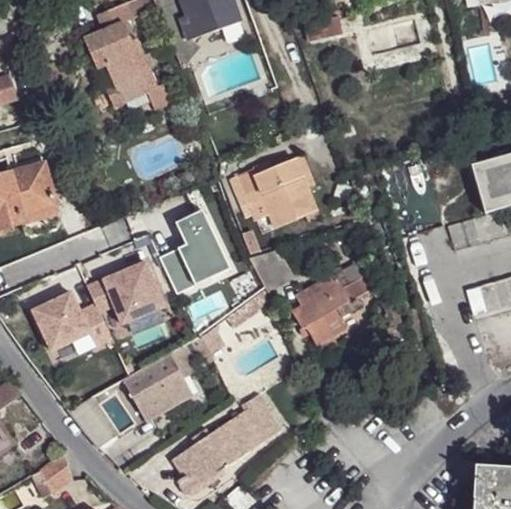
[(168,0),(157,5),(184,71),(213,34),(244,21),(234,0),(168,0)]
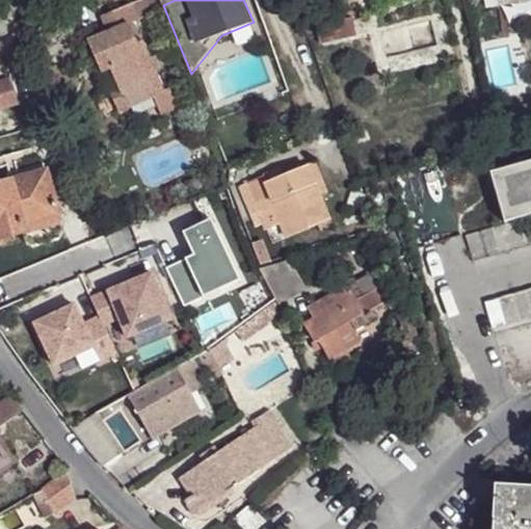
[(102,57),(124,106),(150,96),(149,93),(160,88),(139,38),(133,42),(125,22),(135,18),(127,1),(98,14),(106,30),(83,40),(94,61),(102,57)]
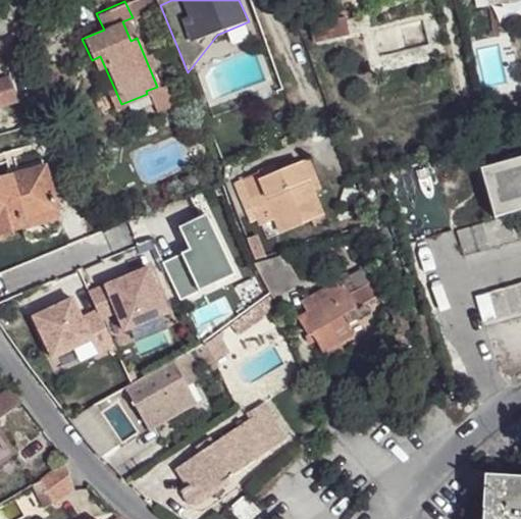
[(346,32),(344,14),(310,20),(313,38),(346,32)]
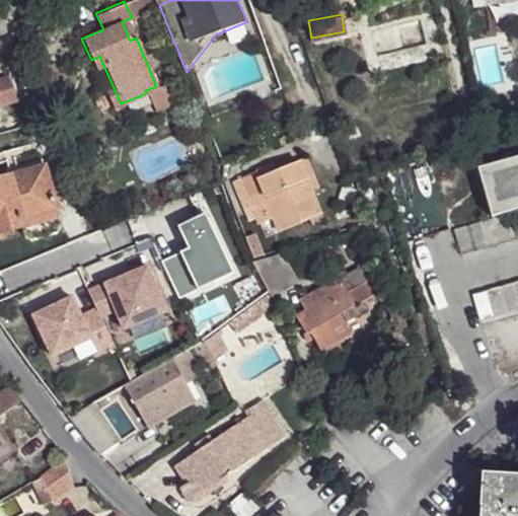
[(114,107),(121,103),(99,56),(91,60),(114,107)]
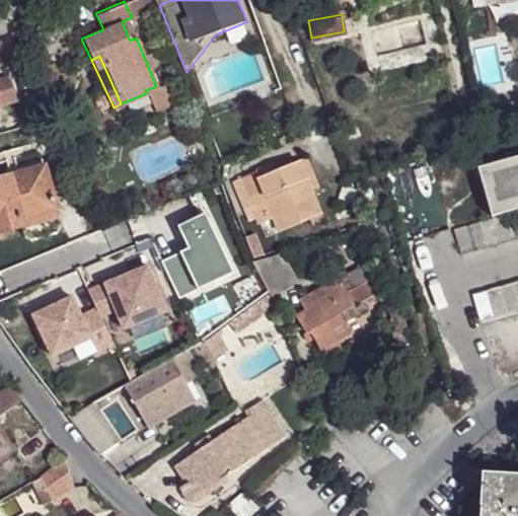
[(161,83),(156,86),(145,90),(146,93),(151,106),(168,99),(161,83)]
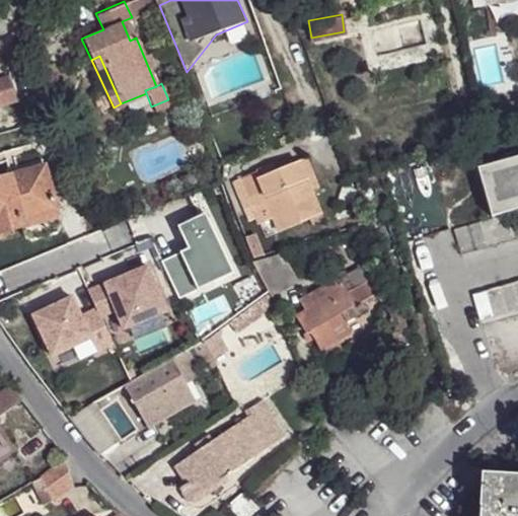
[(517,147),(473,160),(488,209),(517,200),(517,147)]
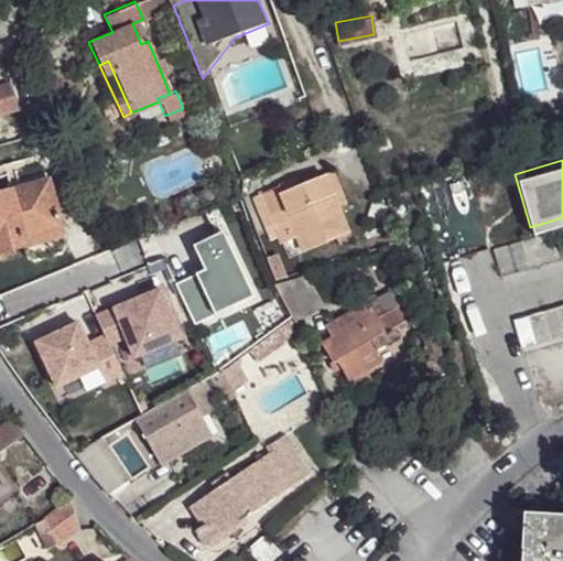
[(7,195),(45,184),(42,173),(3,185),(7,195)]
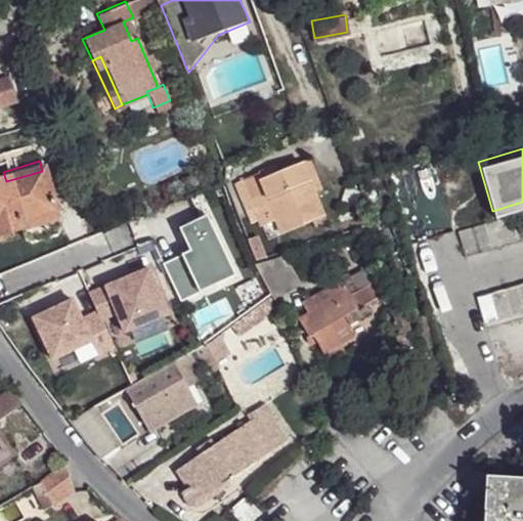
[(313,161),(306,163),(318,191),(324,188),(313,161)]
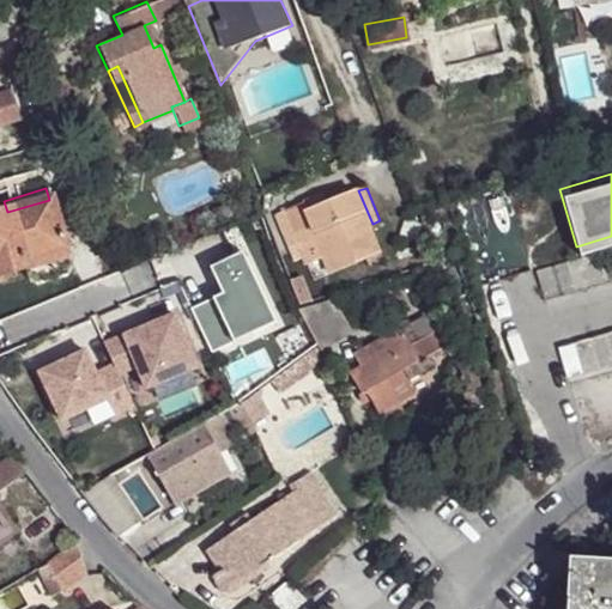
[(373,224),(358,190),(307,212),(302,202),(279,212),(298,259),(306,255),(309,263),(326,256),(333,273),(385,251),(373,224)]
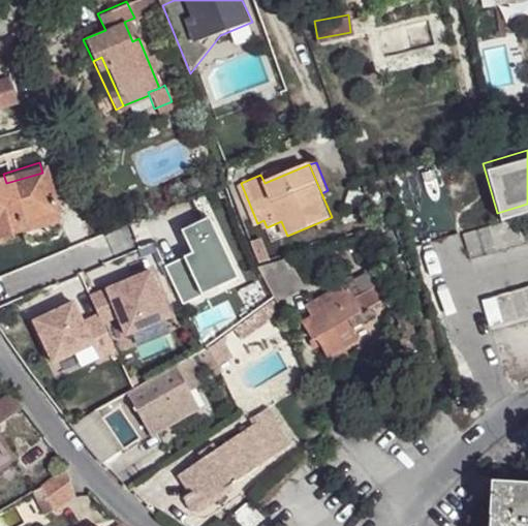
[(58,223),(42,173),(6,183),(0,185),(0,240),(2,240),(2,237),(22,230),(23,234),(58,223)]
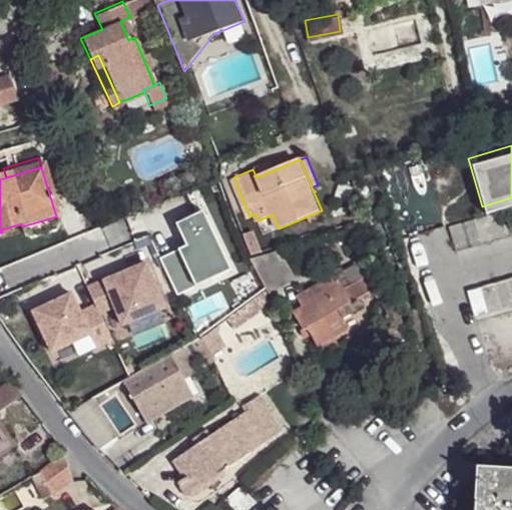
[(511,197),(482,206),(446,217),(453,242),(511,225),(511,197)]
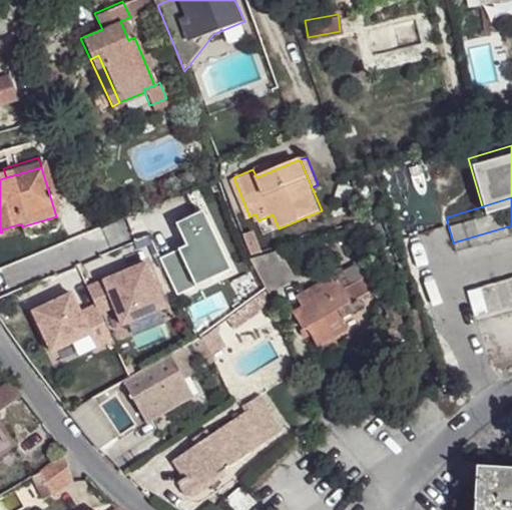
[(181,246),(158,258),(176,295),(229,269),(201,210),(173,223),(179,234),(185,232),(189,242),(181,246)]
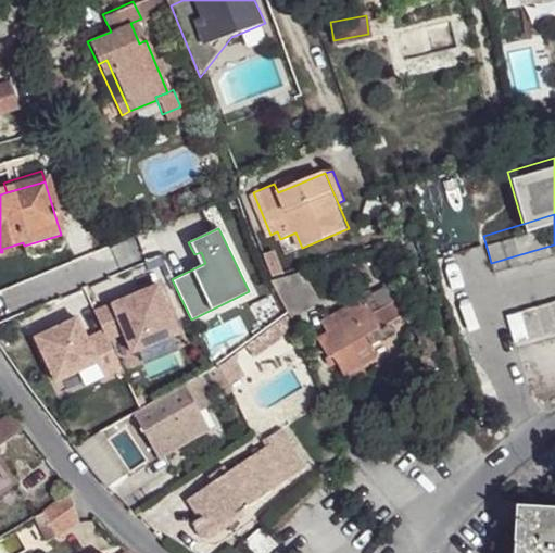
[(61,235),(24,246),(25,250),(32,255),(61,247),(62,240),(61,235)]
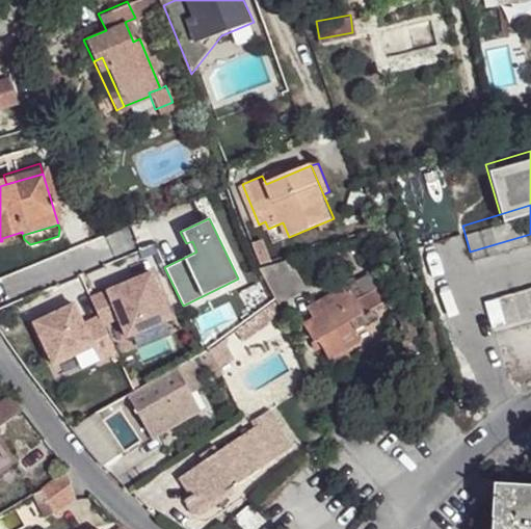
[(188,256),(196,252),(192,241),(186,243),(183,245),(188,256)]
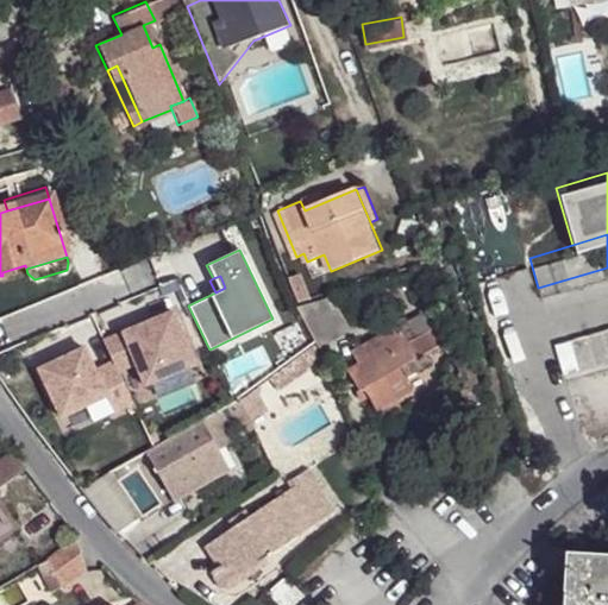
[(102,340),(112,361),(116,369),(133,359),(146,384),(195,360),(170,308),(102,340)]
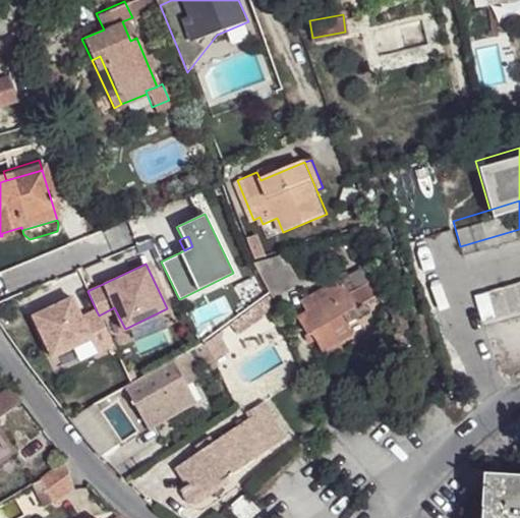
[(519,272),(470,286),(477,311),(519,299),(519,272)]
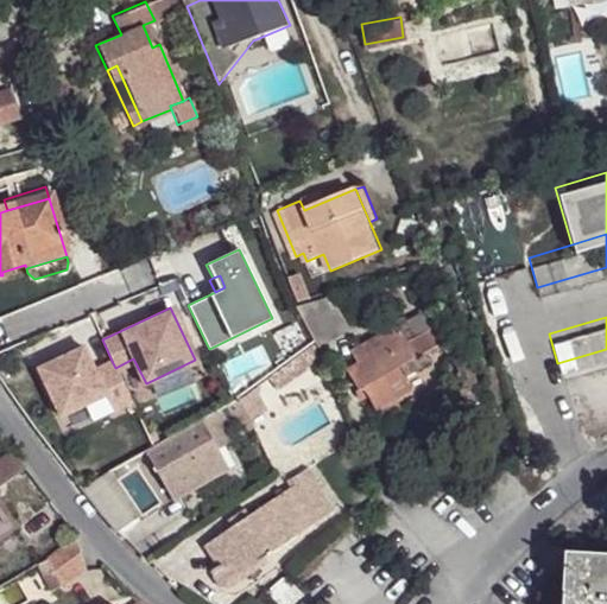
[(368,383),(380,405),(397,396),(386,374),(403,367),(406,375),(431,362),(428,354),(422,356),(416,341),(423,336),(416,319),(361,347),(366,358),(352,364),(364,386),(368,383)]
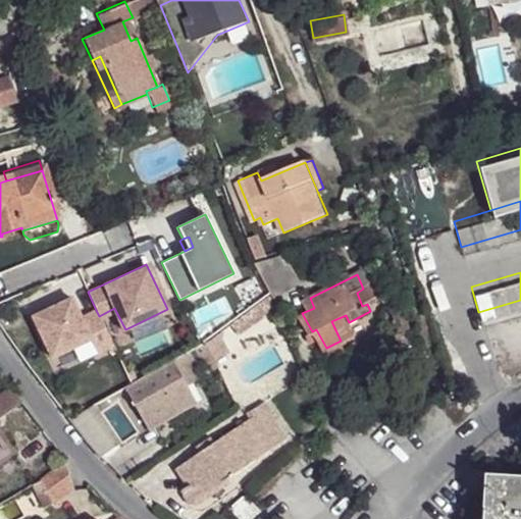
[(269,292),(230,322),(238,332),(274,304),(269,292)]
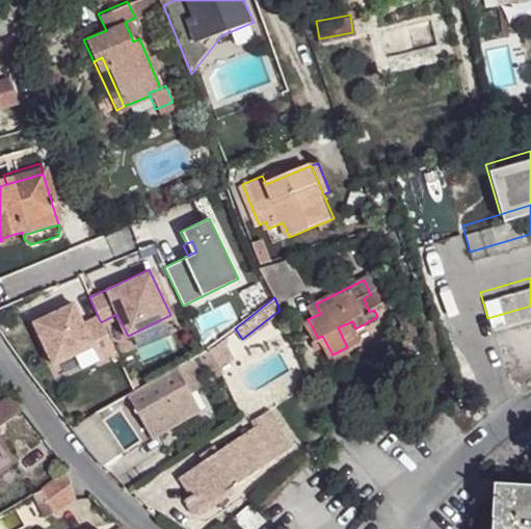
[(73,305),(33,323),(53,366),(94,346),(100,360),(115,352),(101,322),(98,316),(82,324),(73,305)]
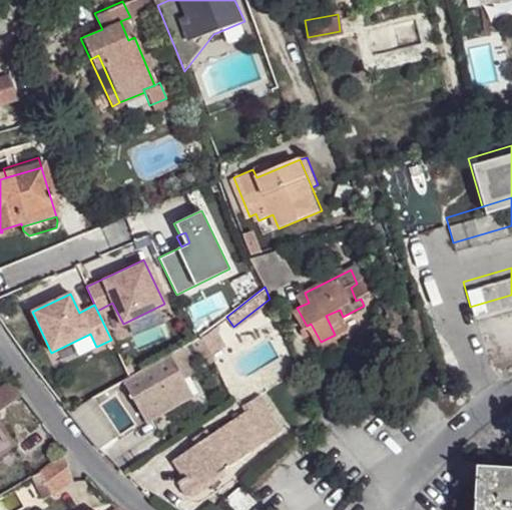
[(212,328),(200,337),(207,354),(221,343),(212,328)]
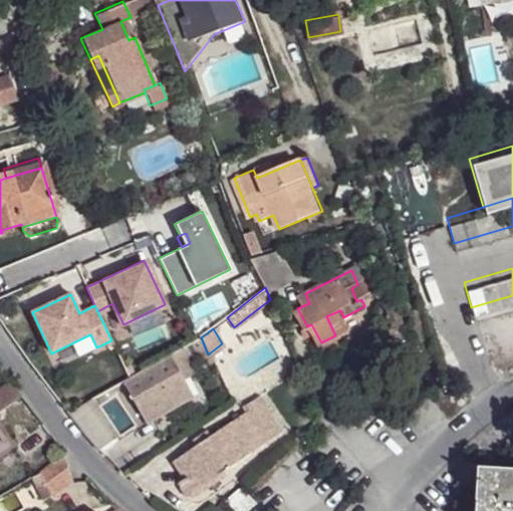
[(208,354),(201,337),(191,343),(200,363),(210,358),(208,354)]
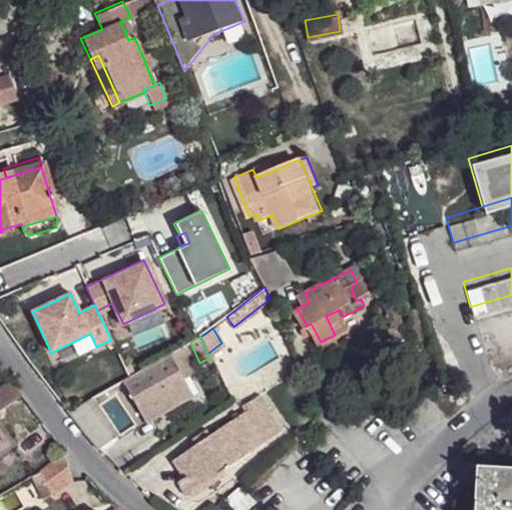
[(178,353),(132,379),(151,419),(197,391),(178,353)]
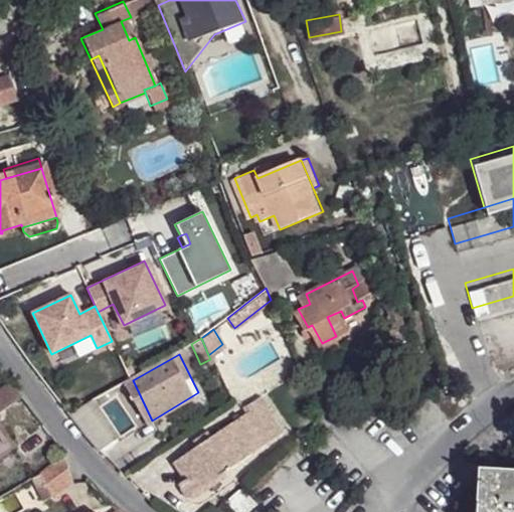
[(9,379),(0,385),(0,456),(13,447),(0,429),(0,407),(21,392),(9,379)]
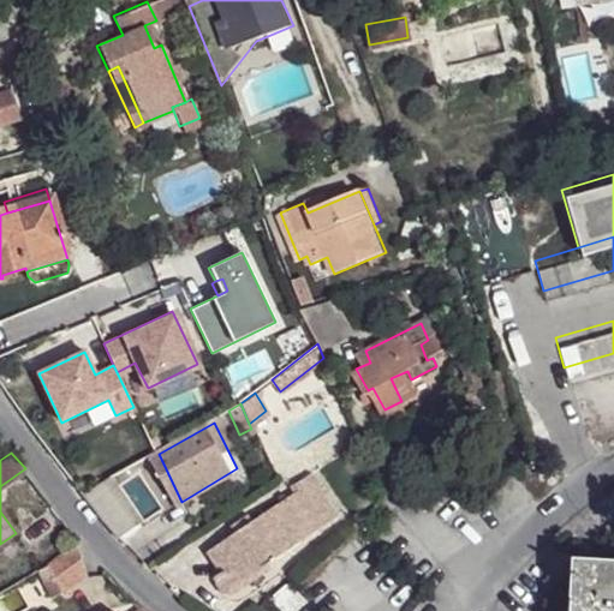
[(115,477),(83,493),(118,534),(141,522),(115,477)]
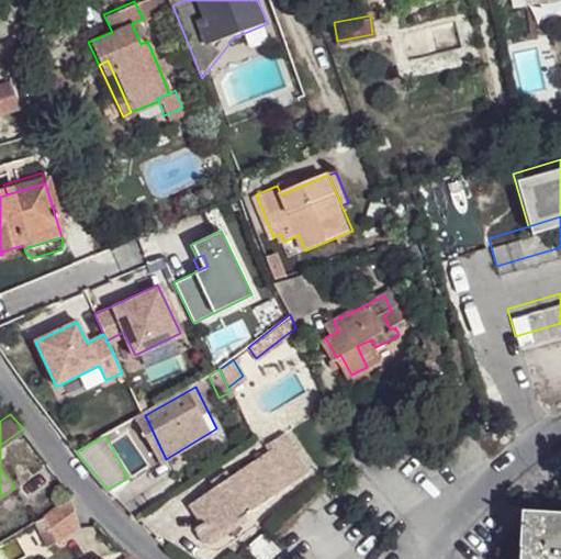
[(285,436),(254,459),(277,491),(310,469),(285,436)]
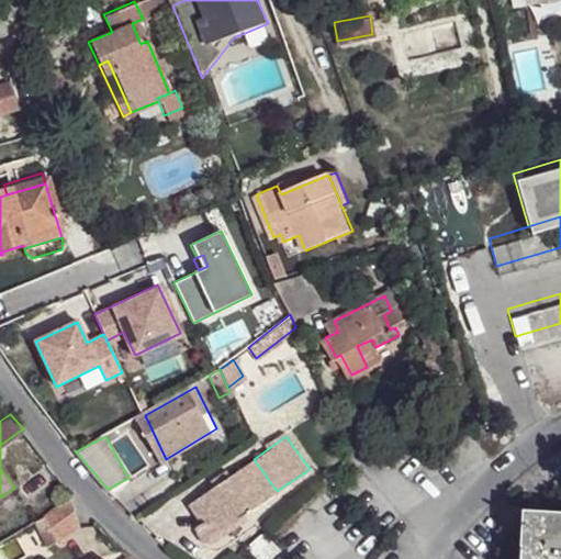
[(277,491),(254,459),(186,505),(208,537),(277,491)]
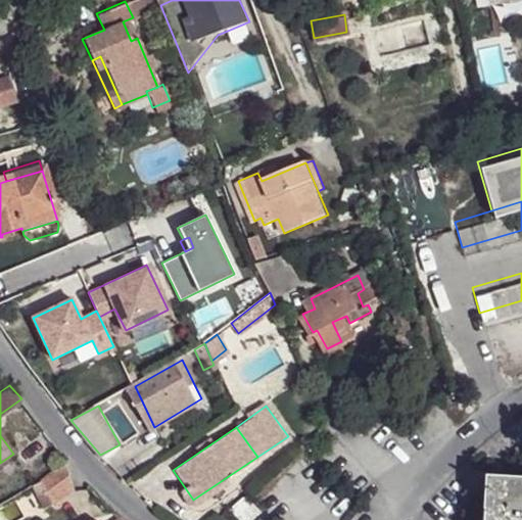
[(63,462),(42,479),(53,503),(72,489),(63,462)]
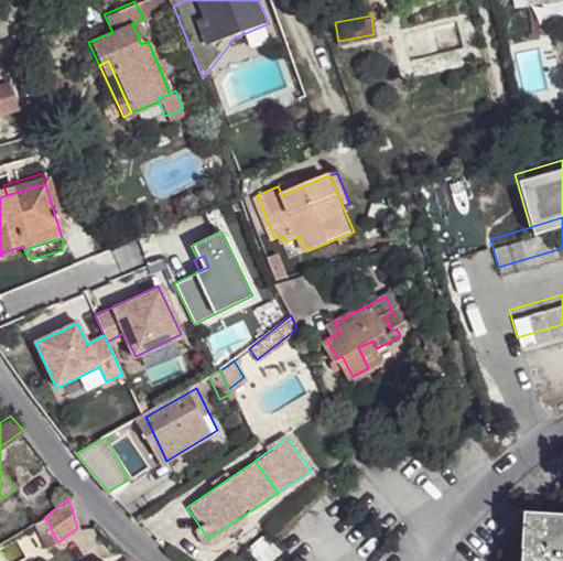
[(521,560),(562,560),(562,511),(526,510),(521,560)]
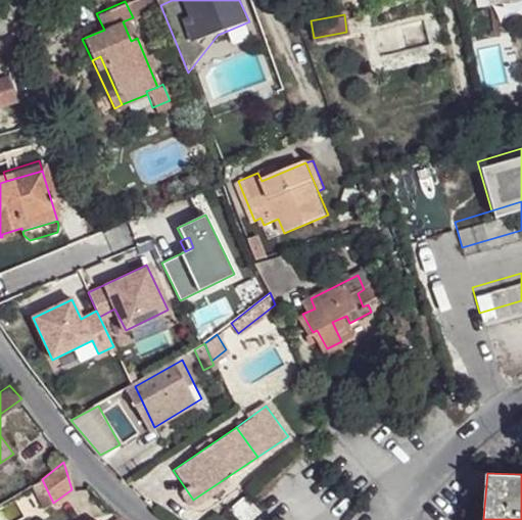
[(246,519),(255,513),(242,497),(229,509),(238,519),(246,519)]
